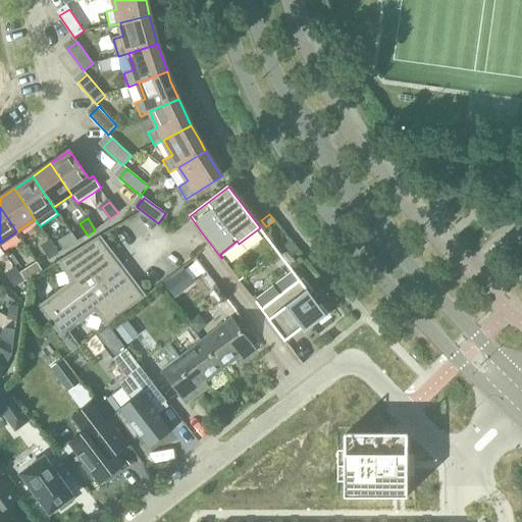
[(57,241),(63,251),(77,243),(71,232),(57,241)]
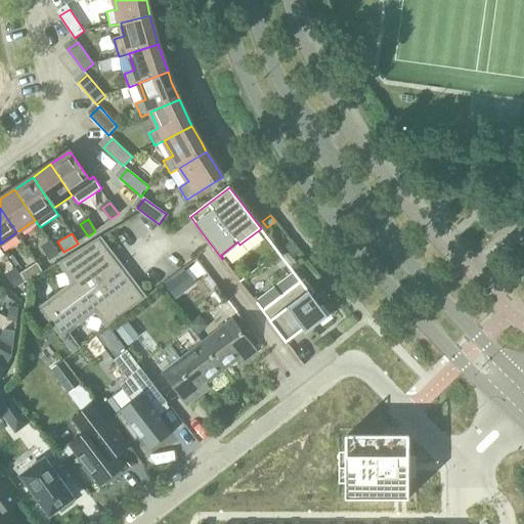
[(41,309),(50,322),(124,267),(124,266),(121,268),(99,238),(59,263),(76,282),(41,309)]
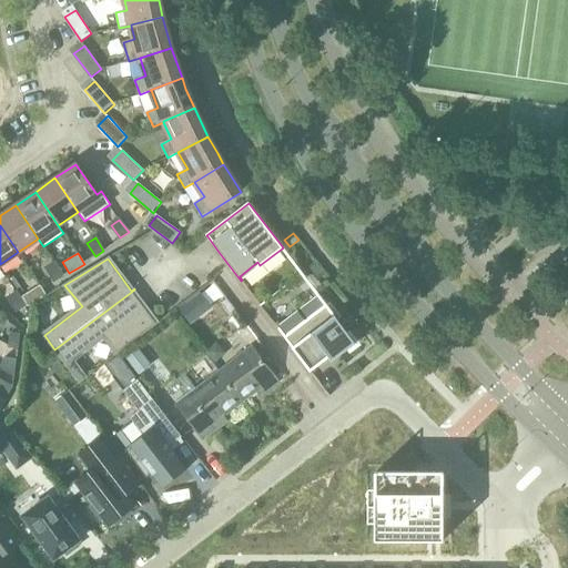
[(63,276),(56,263),(47,267),(54,281),(63,276)]
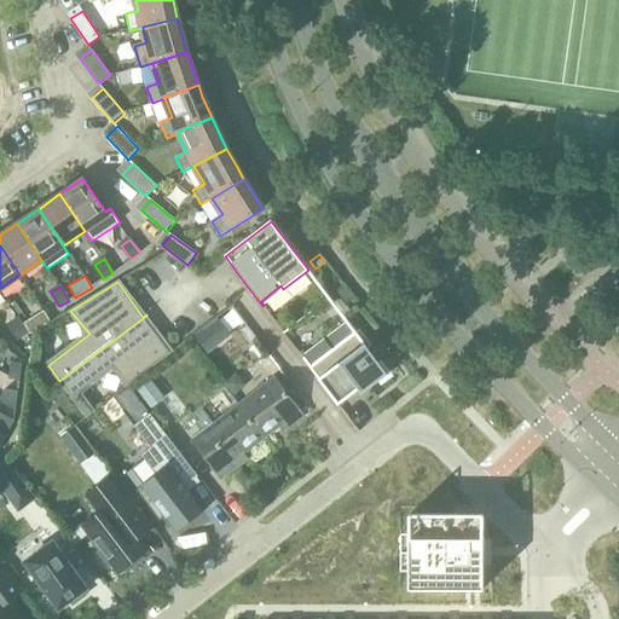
[(44,312),(24,324),(30,334),(50,322),(44,312)]
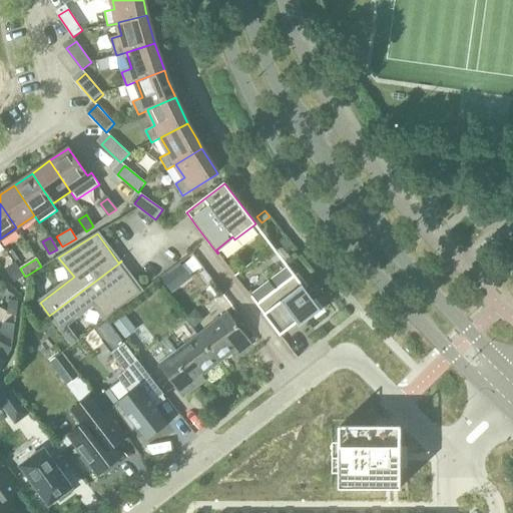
[(49,316),(59,329),(93,303),(105,319),(141,292),(119,264),(121,262),(49,316)]
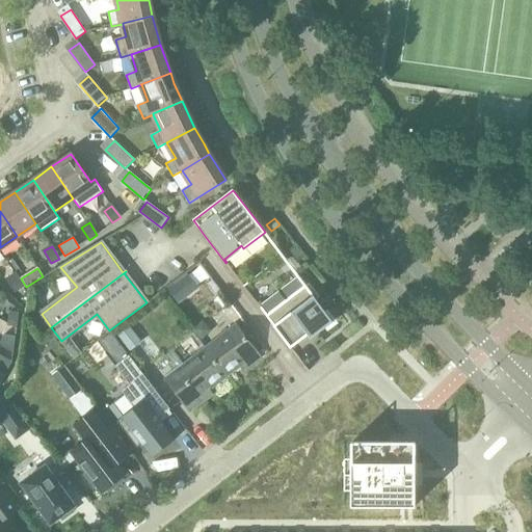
[(16,291),(23,286),(16,274),(7,280),(16,291)]
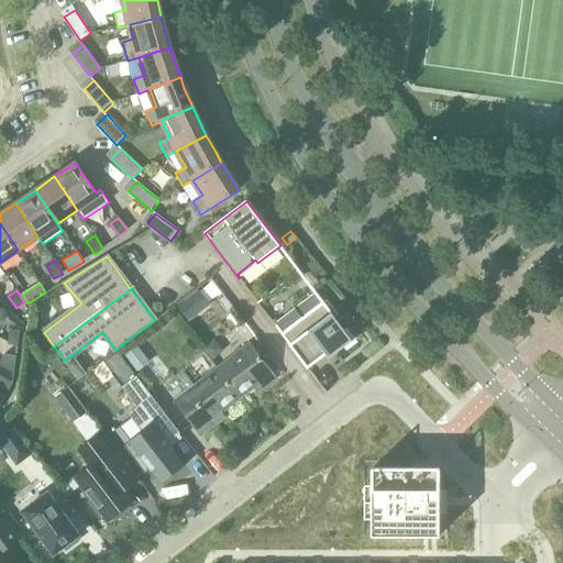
[(199,290),(177,307),(188,321),(209,305),(199,290)]
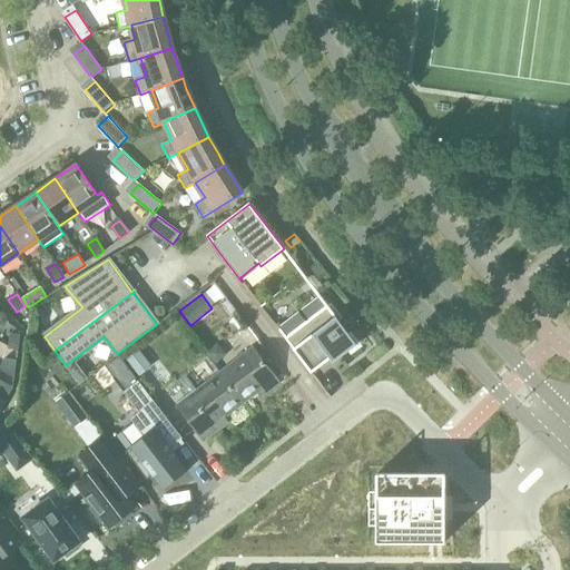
[(327,306),(285,338),(311,373),(330,359),(333,363),(356,345),(337,320),(341,317),(331,304),(327,306)]
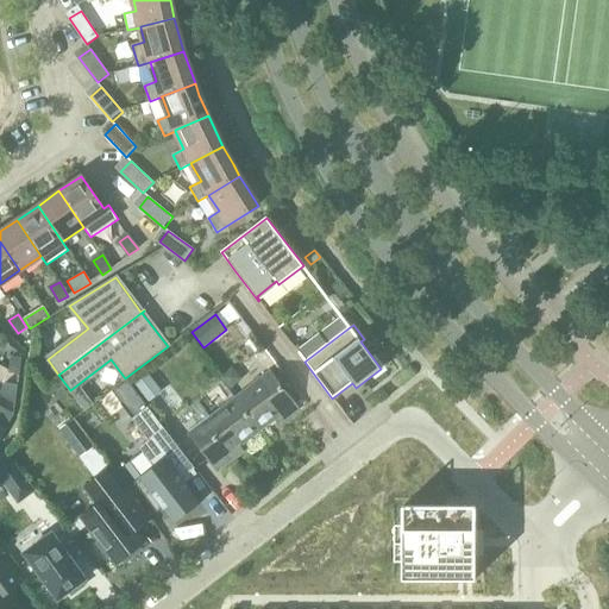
[(12,357),(10,372),(19,374),(22,358),(12,357)]
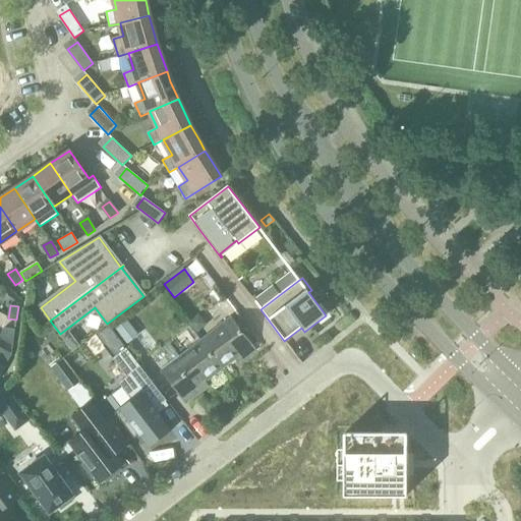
[(198,315),(188,324),(196,333),(206,325),(198,315)]
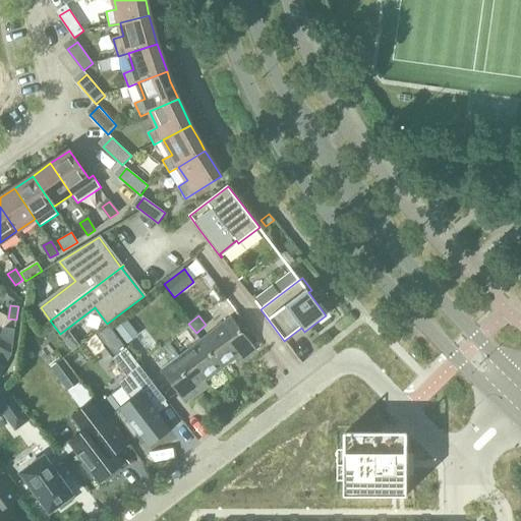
[(201,342),(222,367),(236,356),(239,360),(254,349),(232,319),(201,342)]
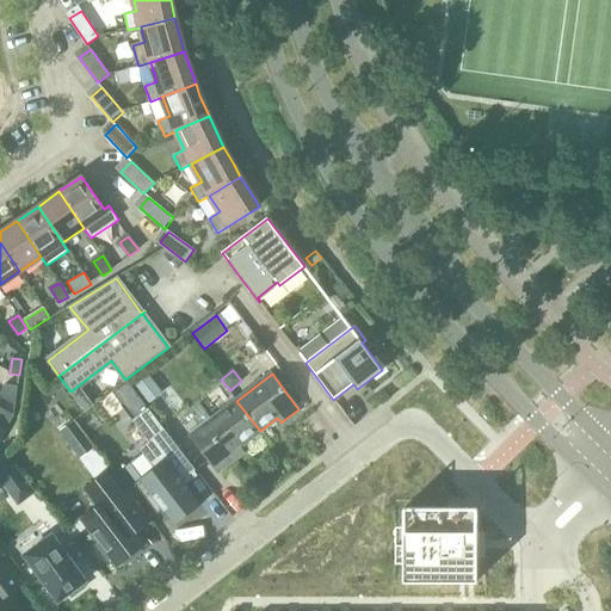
[(146,375),(136,382),(150,401),(160,394),(146,375)]
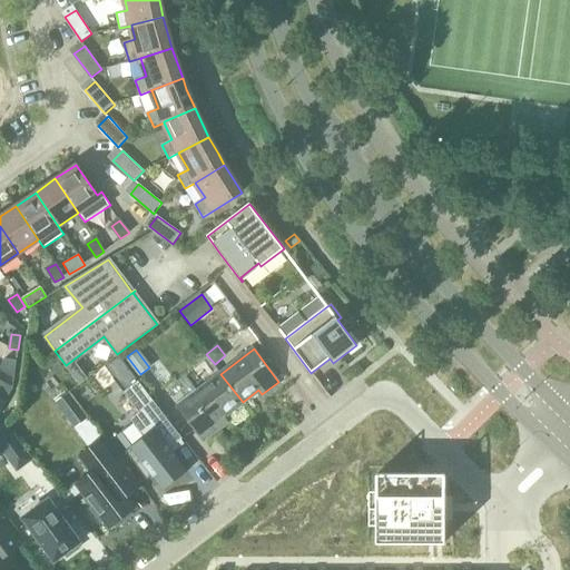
[(119,356),(105,366),(114,377),(127,367),(119,356)]
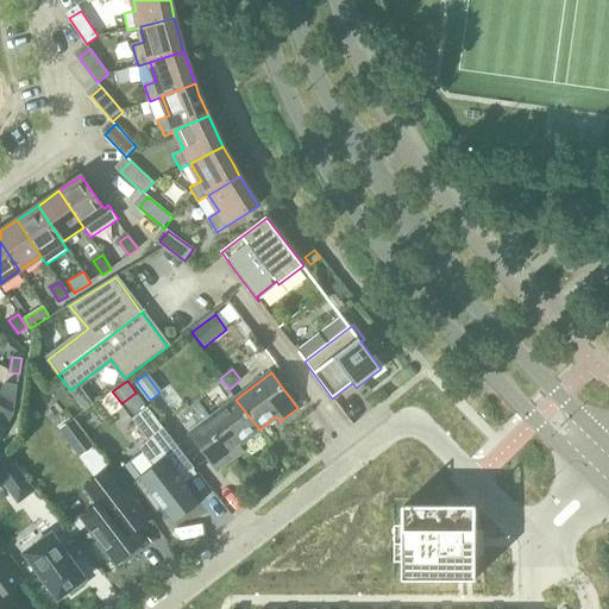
[(5,383),(0,390),(0,394),(14,402),(17,384),(5,383)]
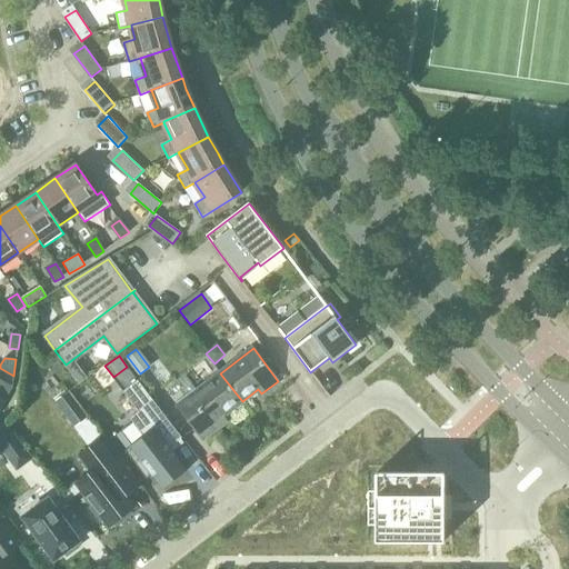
[(242,401),(220,373),(178,406),(203,439),(217,428),(213,422),(242,401)]
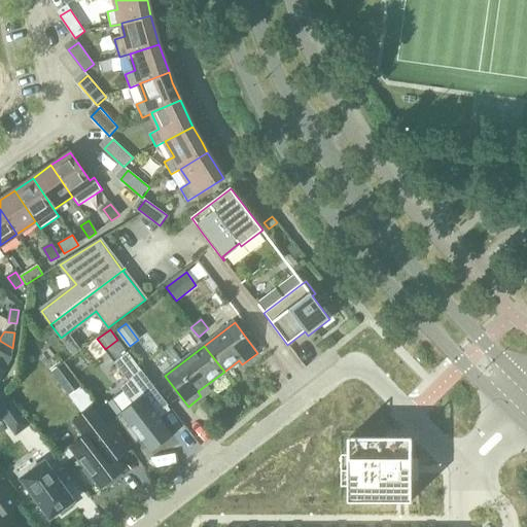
[(0,366),(5,370),(12,358),(0,351),(0,366)]
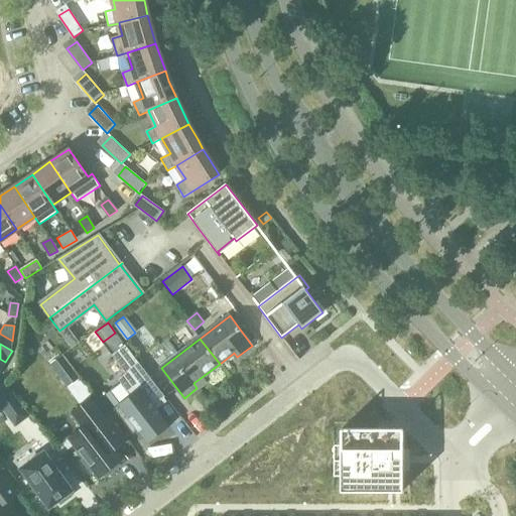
[(149,444),(171,427),(155,406),(166,398),(127,346),(113,356),(127,374),(120,380),(132,396),(115,409),(134,435),(139,431),(149,444)]
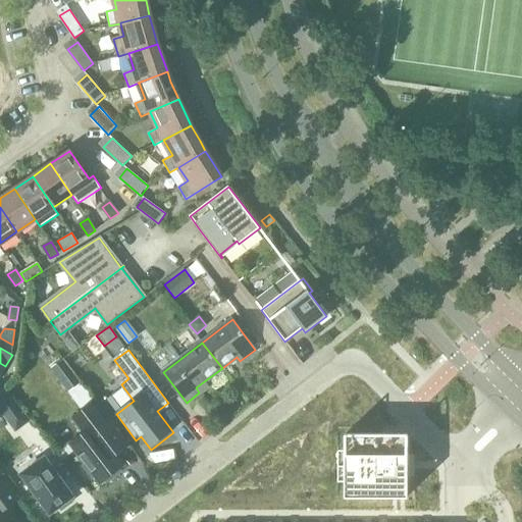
[(62,359),(50,369),(67,393),(81,382),(62,359)]
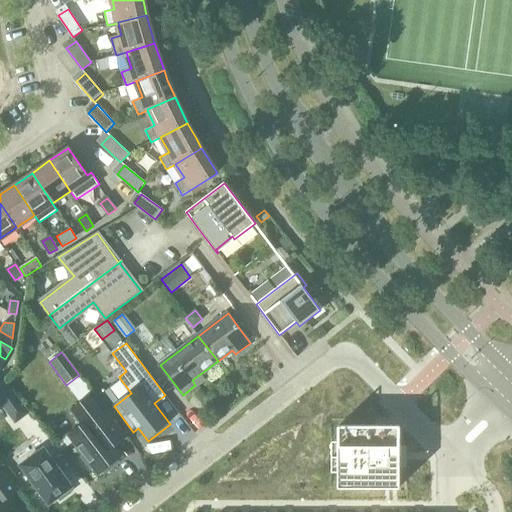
[(5,381),(0,384),(0,405),(2,404),(15,423),(29,413),(5,381)]
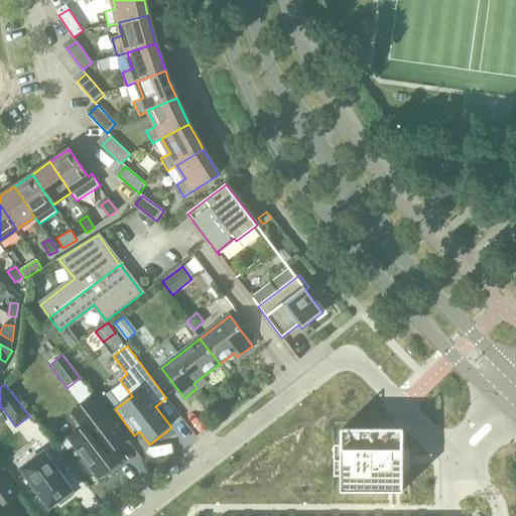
[(108,441),(120,433),(93,397),(72,413),(83,428),(70,438),(55,449),(60,456),(75,444),(85,458),(81,461),(91,474),(95,471),(99,477),(103,474),(106,477),(121,466),(118,463),(122,460),(108,441)]
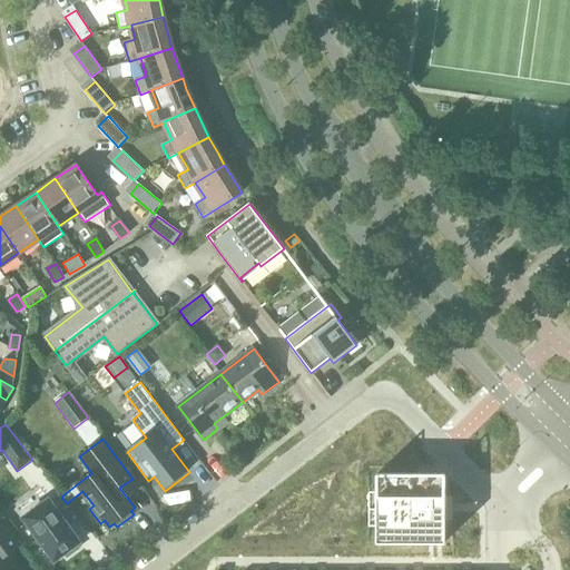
[(376,474),(376,542),(445,542),(445,474),(376,474)]
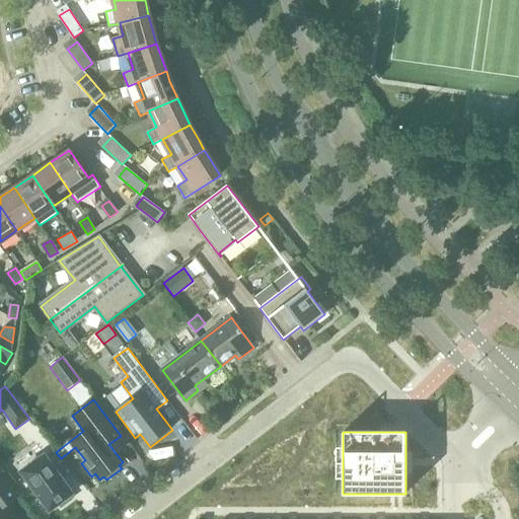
[(21,471),(50,510),(59,504),(61,507),(72,499),(70,496),(72,494),(44,455),(21,471)]
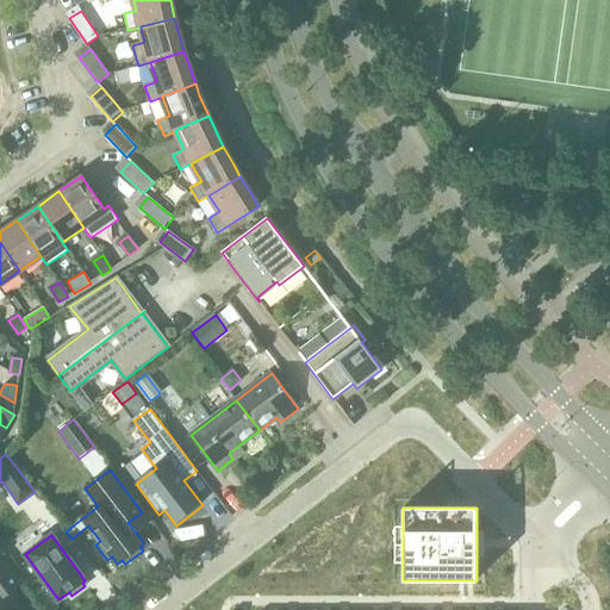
[(1,556),(0,558),(0,609),(20,609),(8,593),(22,584),(1,556)]
